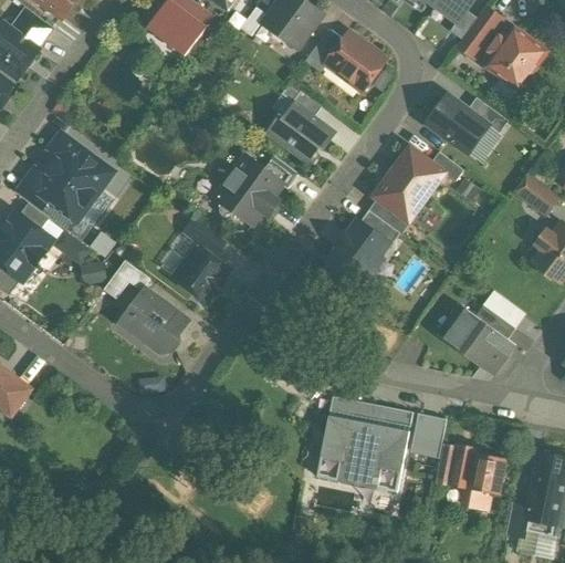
[(40,0),(62,17),(74,0),(40,0)]
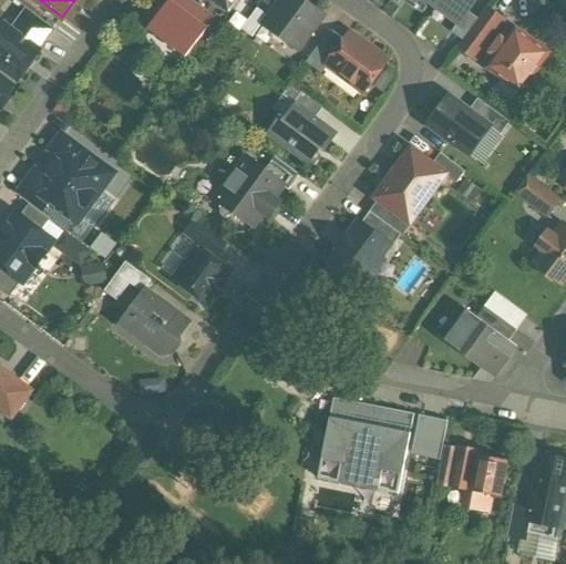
[(147,26),(147,28),(185,55),(206,26),(196,18),(172,0),(167,0),(164,4),(147,26)]
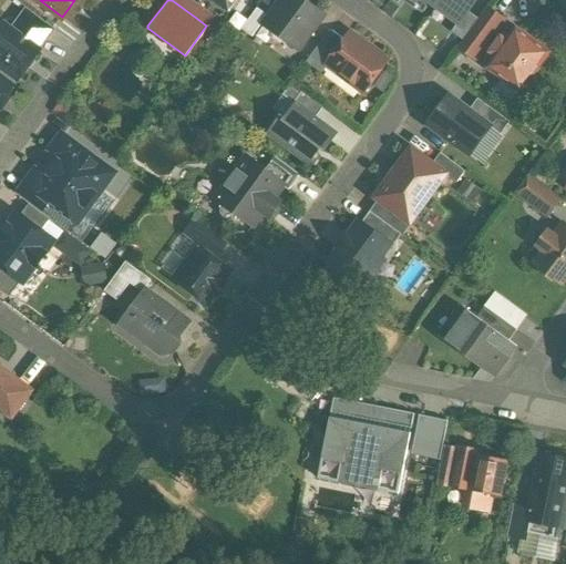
[(172,0),(196,18),(204,7),(195,1),(194,0),(172,0)]
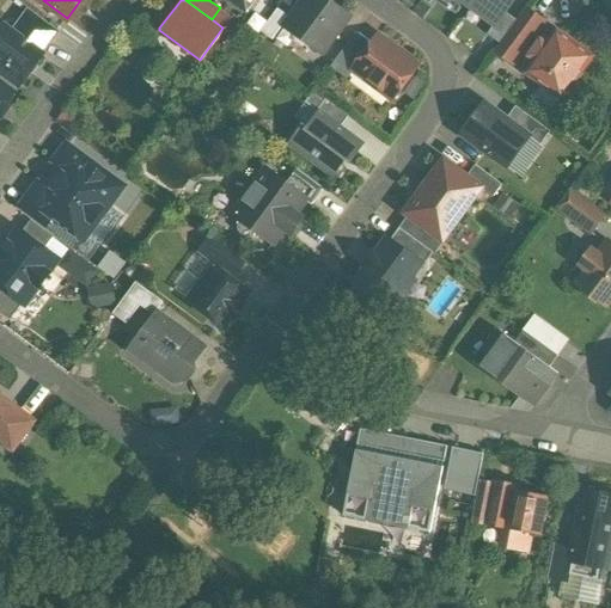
[(300,0),(283,24),(295,32),(292,37),(305,47),(309,42),(321,51),(349,13),(330,0),(300,0)]
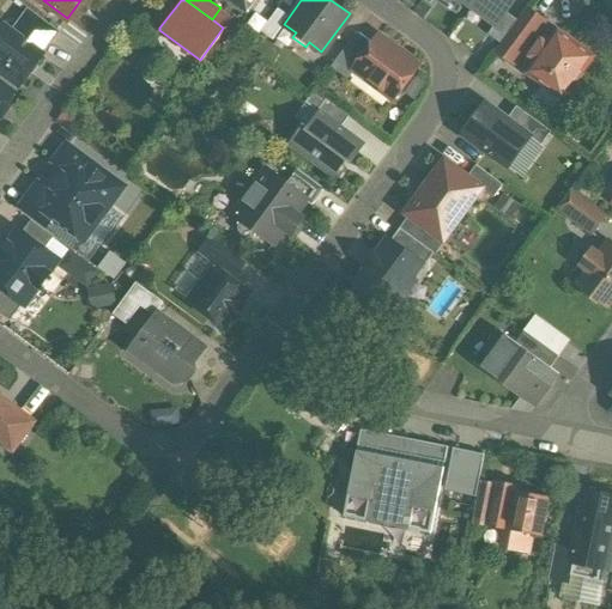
[(474,0),(470,7),(494,25),(504,11),(511,0),(474,0)]
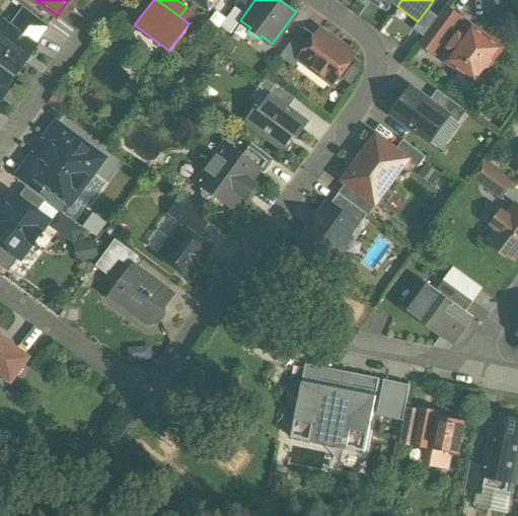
[(146,1),(131,21),(135,23),(150,4),(146,1)]
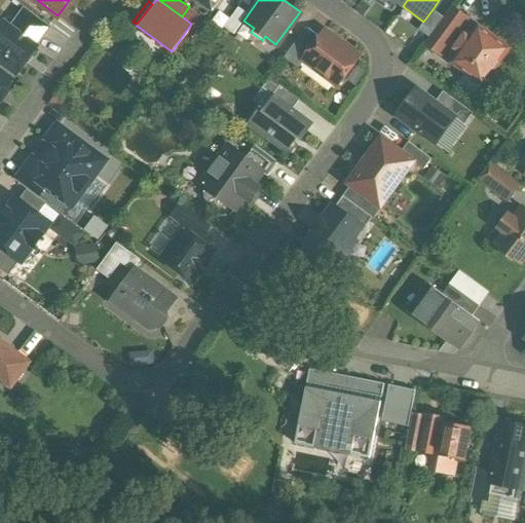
[(50,26),(23,5),(8,25),(36,45),(50,26)]
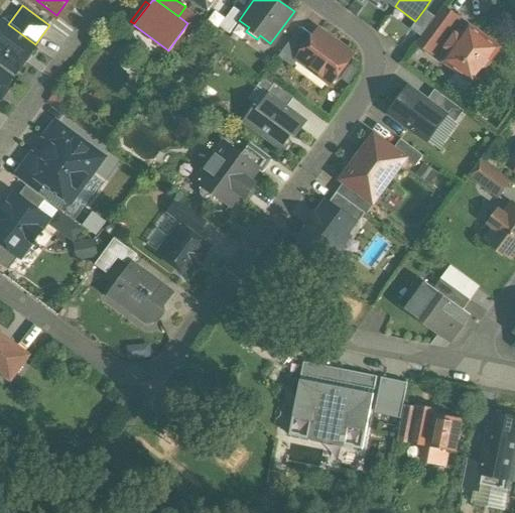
[(243,12),(233,5),(219,24),(229,31),(243,12)]
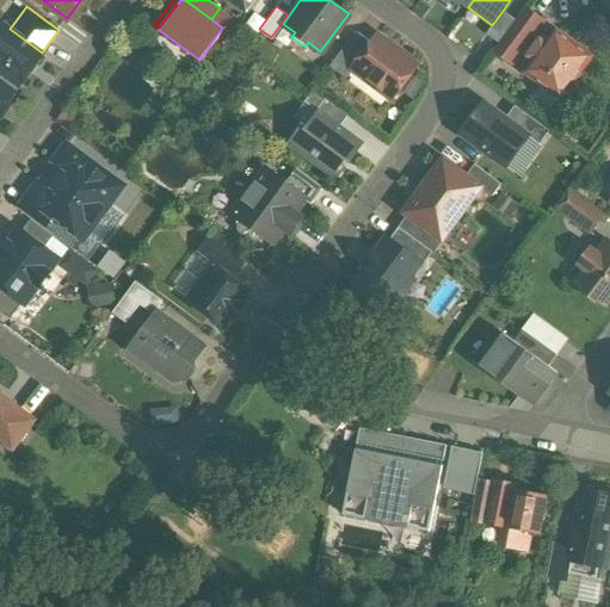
[(543,20),(524,6),(515,19),(498,41),(492,49),(504,57),(517,38),(525,44),(543,20)]
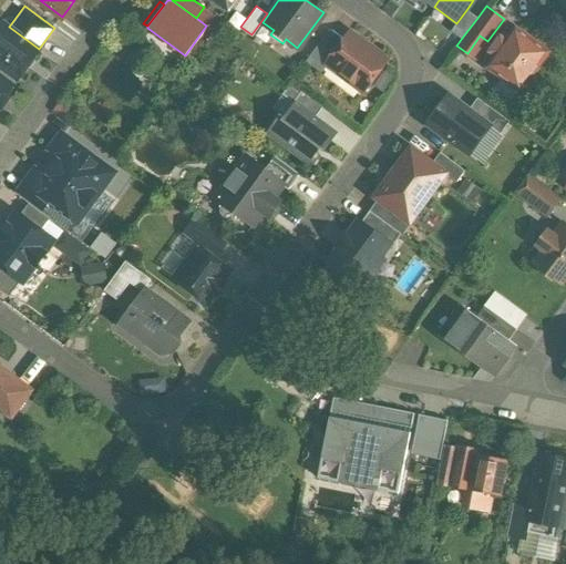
[(452,30),(462,38),(477,18),(466,10),(456,23),(452,30)]
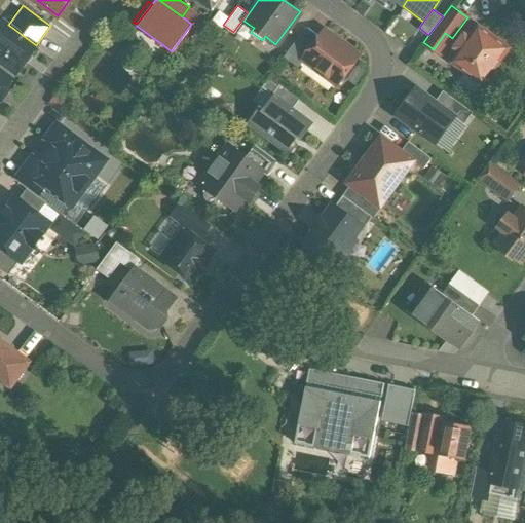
[(8,25),(2,21),(0,24),(0,65),(14,75),(36,45),(8,25)]
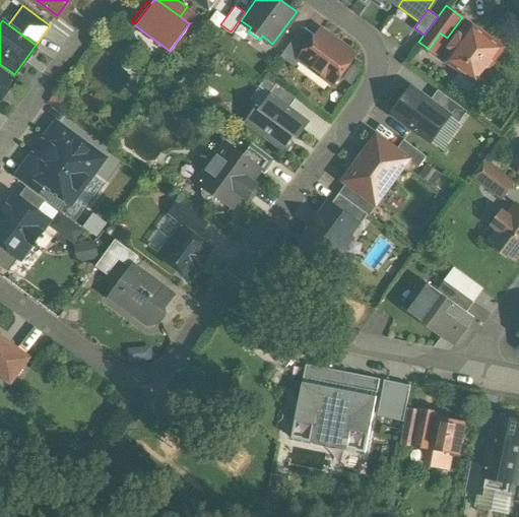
[(502,44),(471,21),(465,29),(460,25),(446,45),(451,49),(445,57),(475,79),(502,44)]
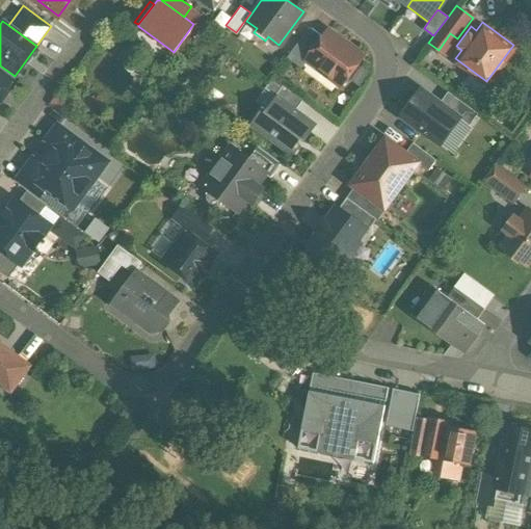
[(309,26),(287,56),(301,67),(307,59),(306,58),(322,36),(309,26)]
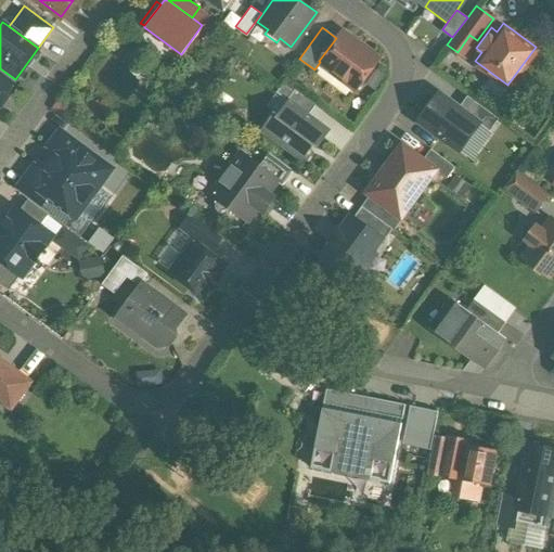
[(336,38),(319,61),(320,62),(356,88),(378,58),(342,30),(336,38)]
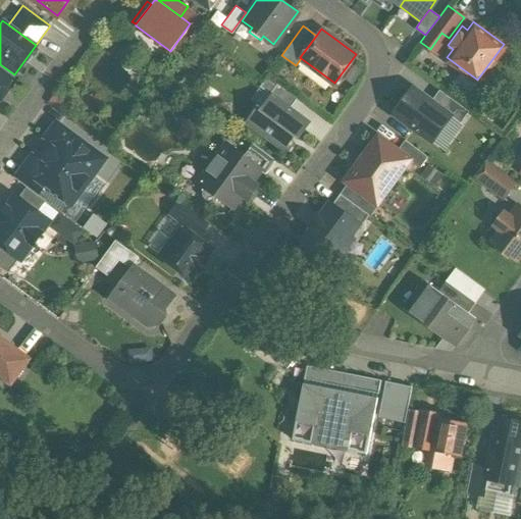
[(0,93),(14,74),(0,64),(0,93)]
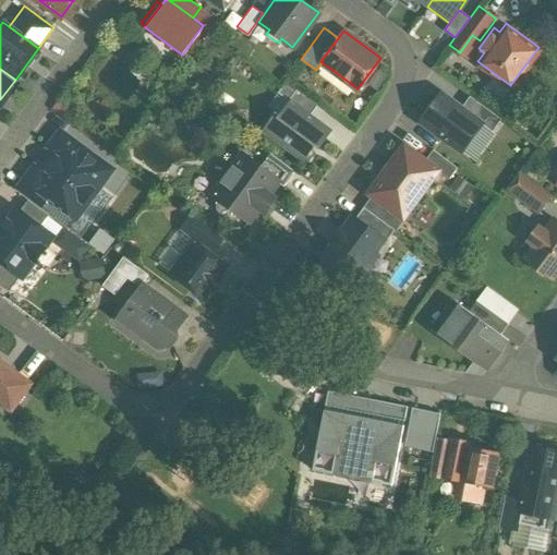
[(316,104),(285,81),(277,92),(290,101),(291,100),(309,113),(316,104)]
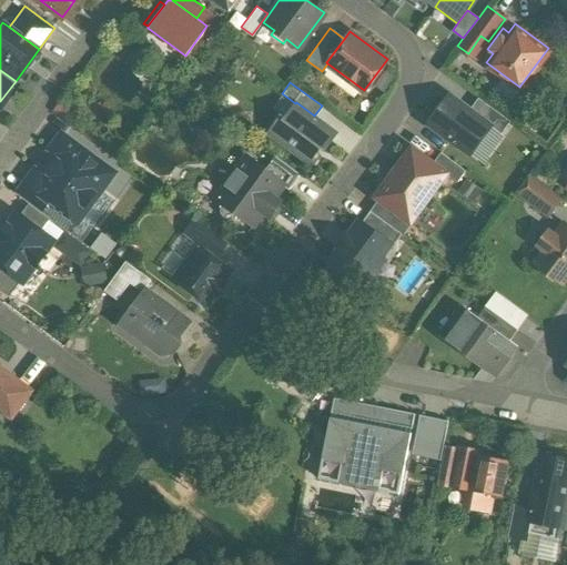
[(468,109),(449,94),(428,122),(469,153),(489,125),(490,124),(468,109)]
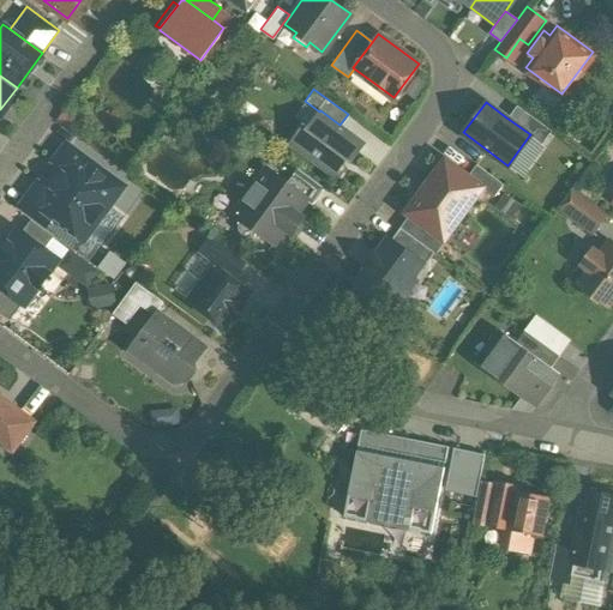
[(551,130),(516,104),(506,118),(530,134),(529,136),(541,144),(551,130)]
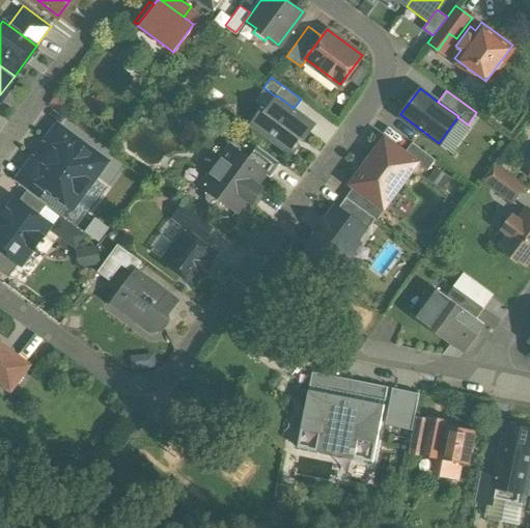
[(294,108),(277,95),(276,96),(267,109),(262,106),(250,123),(287,151),(296,141),(296,140),(299,136),(303,138),(314,123),(294,108)]
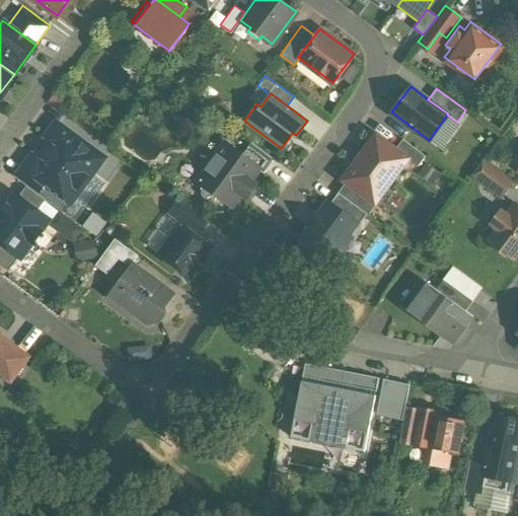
[(28,152),(12,174),(25,185),(39,194),(44,186),(71,206),(106,156),(54,118),(41,137),(48,142),(37,157),(28,152)]
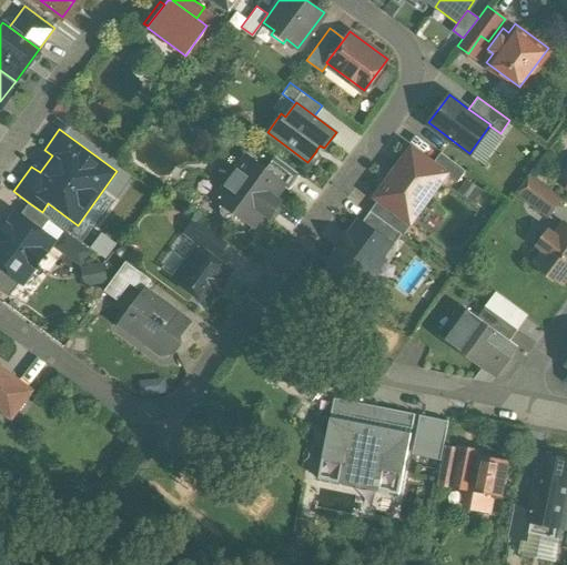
[(433,162),(411,145),(374,195),(377,199),(409,222),(447,172),(433,162)]
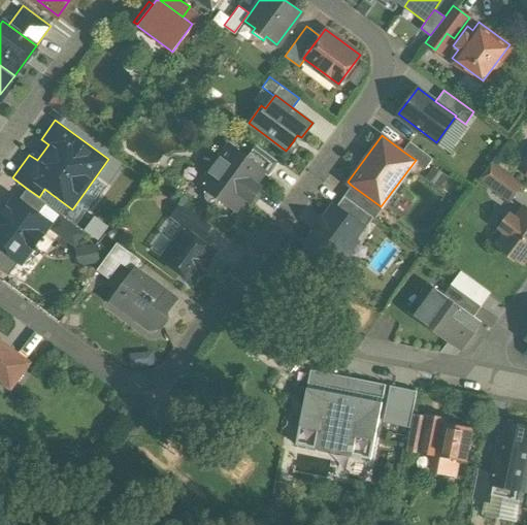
[(432,158),(409,140),(402,151),(416,160),(425,167),(432,158)]
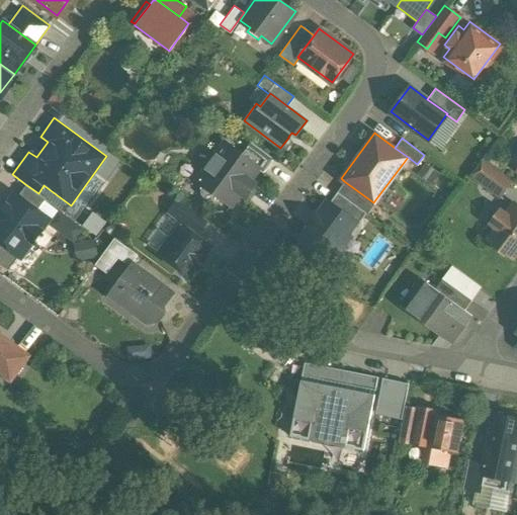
[(273,158),(250,141),(241,154),(259,167),(258,168),(263,172),(273,158)]
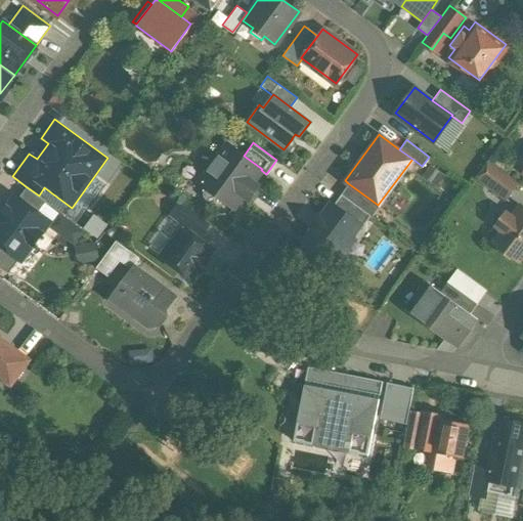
[(227,143),(200,181),(205,185),(202,189),(203,197),(210,202),(217,201),(220,197),(234,207),(243,196),(248,199),(258,184),(253,180),(261,170),(262,169),(244,156),(227,143)]
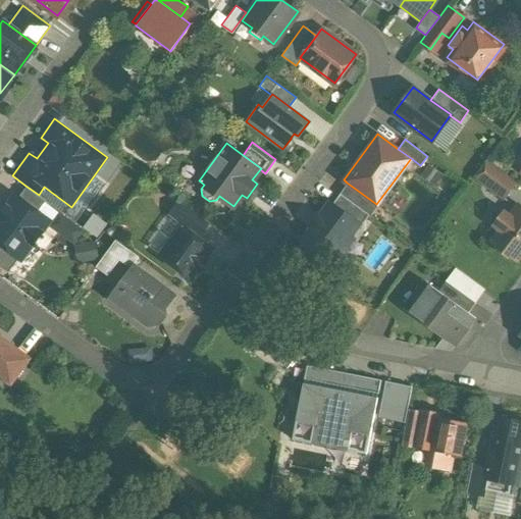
[(515,180),(485,159),(473,175),(503,197),(515,180)]
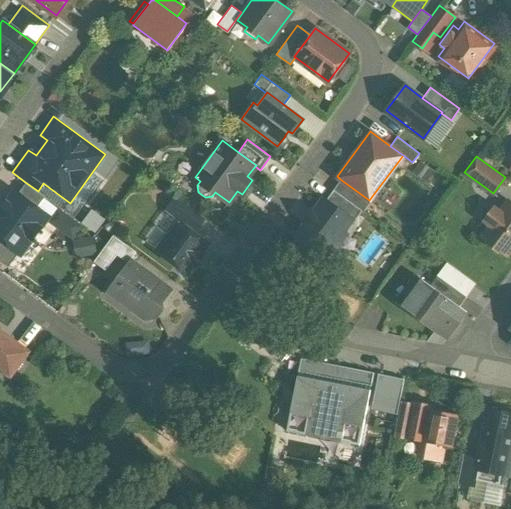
[(369,200),(340,179),(333,188),(362,210),(369,200)]
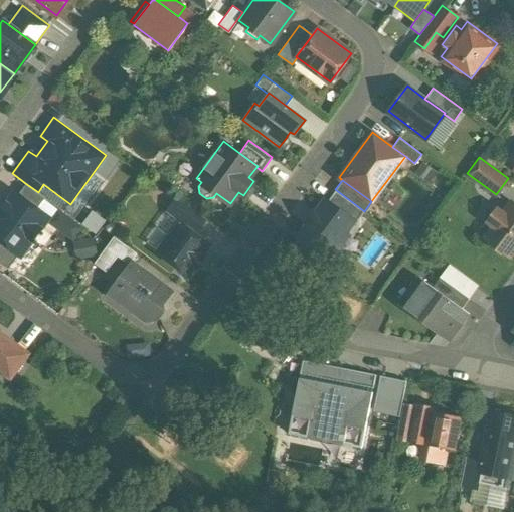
[(38,192),(25,183),(17,194),(37,208),(45,197),(38,192)]
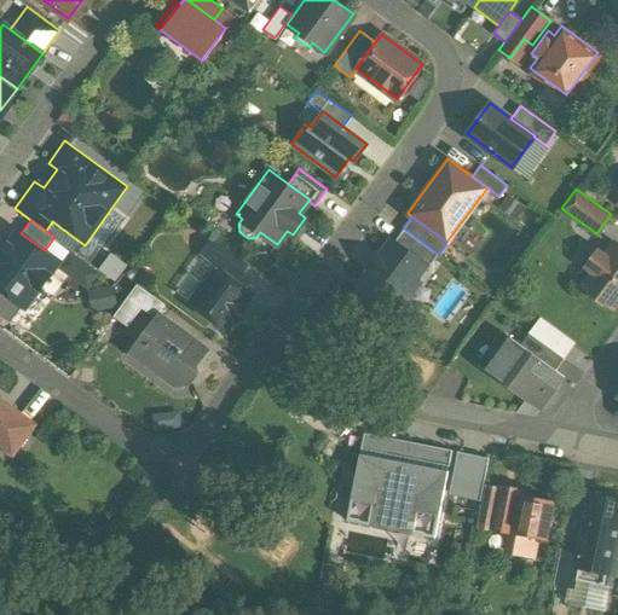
[(438,254),(403,227),(393,242),(425,265),(423,266),(427,268),(438,254)]
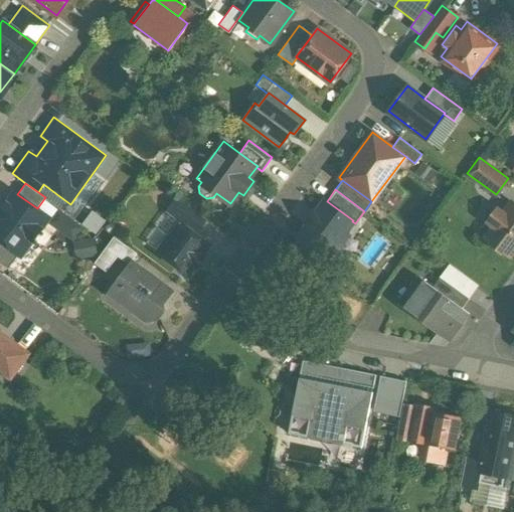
[(14,192),(0,210),(0,239),(19,253),(21,254),(48,217),(37,208),(17,194),(14,192)]
